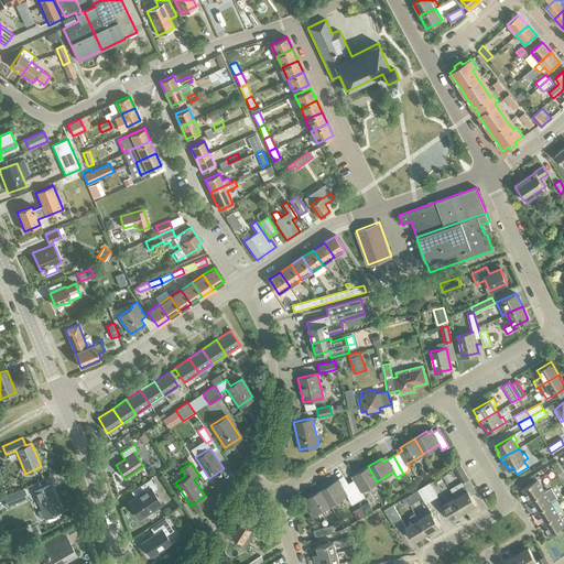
[(454,468),(462,481),(467,478),(459,465),(454,468)]
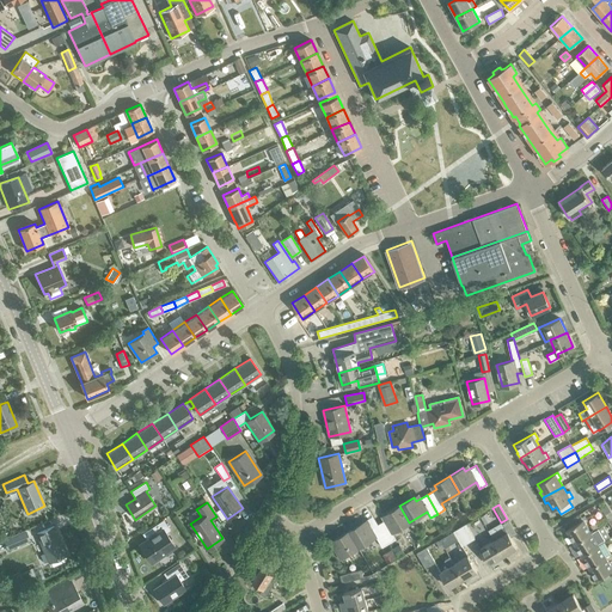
[(609,522),(611,519),(611,513),(607,505),(601,509),(609,522)]
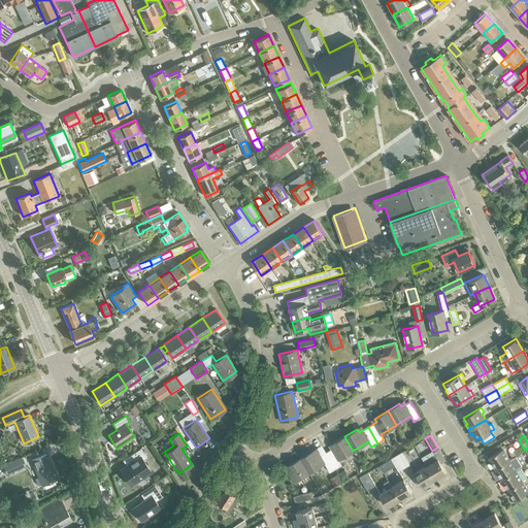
[(338,459),(353,451),(344,436),(332,443),(334,447),(326,452),(335,468),(341,465),(338,459)]
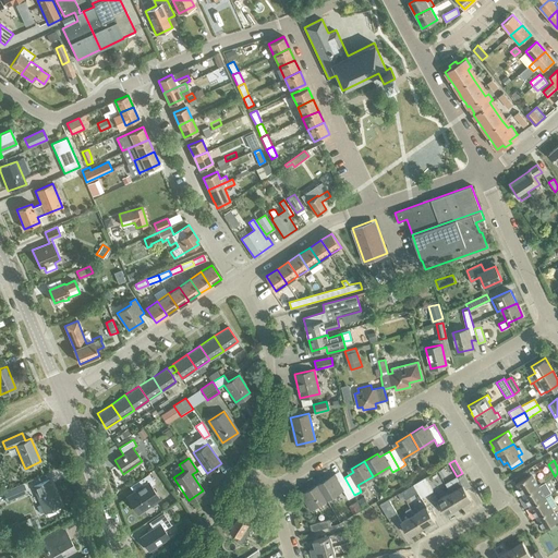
[(126,497),(137,513),(159,499),(150,487),(155,484),(148,474),(129,487),(133,493),(126,497)]
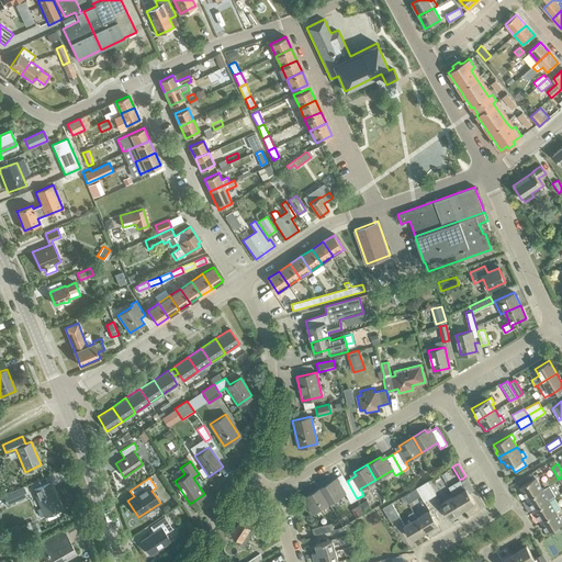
[(526,498),(542,490),(535,478),(519,487),(526,498)]
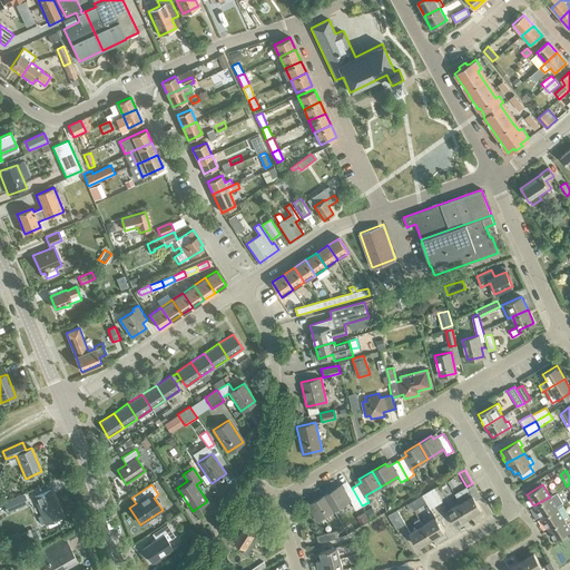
[(550,489),(552,494),(560,490),(557,484),(550,489)]
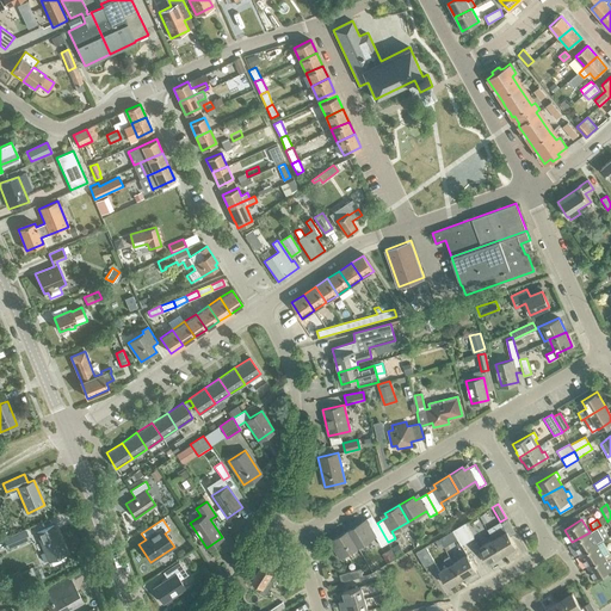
[(388,542),(377,523),(370,526),(368,523),(364,525),(362,522),(347,530),(357,547),(375,536),(381,545),(388,542)]
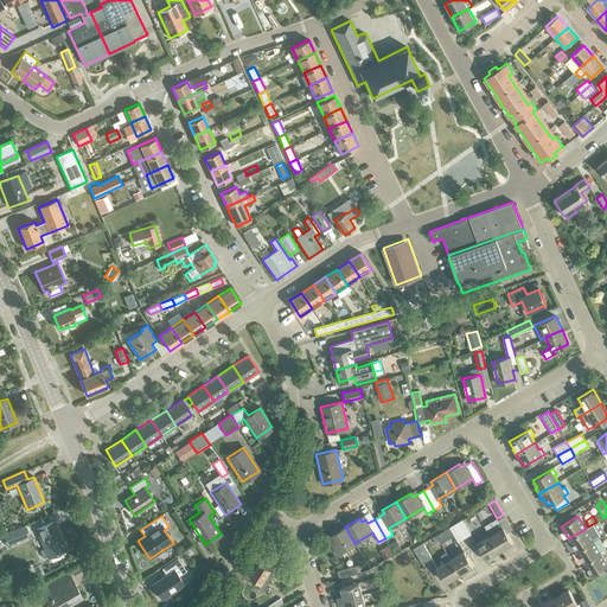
[(455,524),(464,538),(471,535),(461,519),(455,524)]
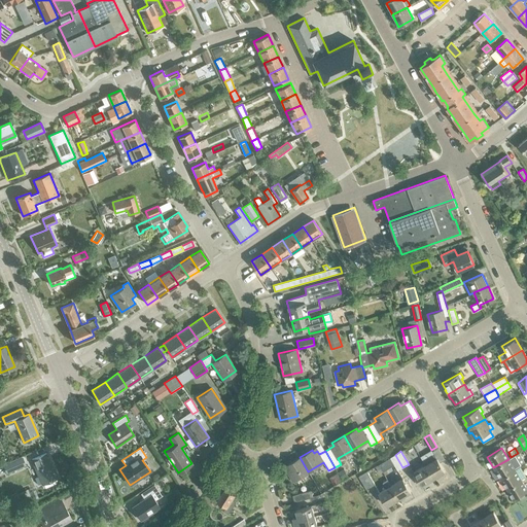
[(32,459),(42,484),(57,478),(46,453),(32,459)]
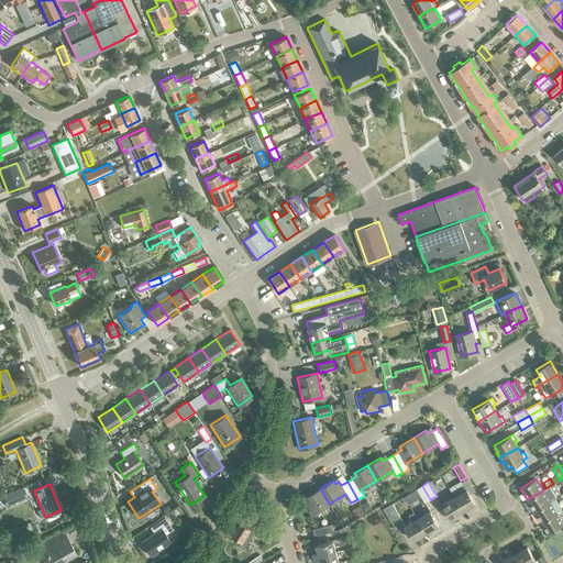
[(451,493),(454,497),(462,511),(475,504),(466,489),(463,485),(451,493)]
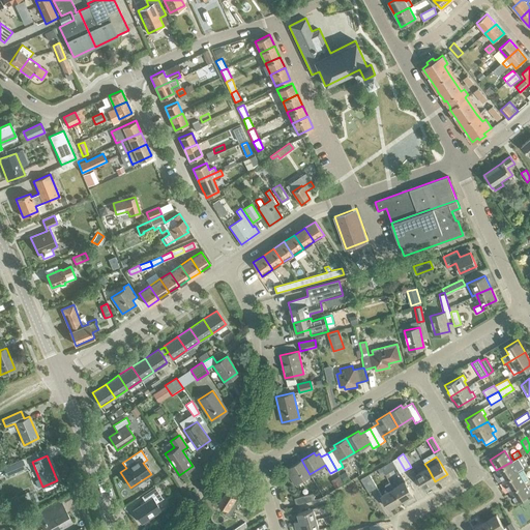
[(400,473),(405,470),(398,458),(391,461),(400,473)]
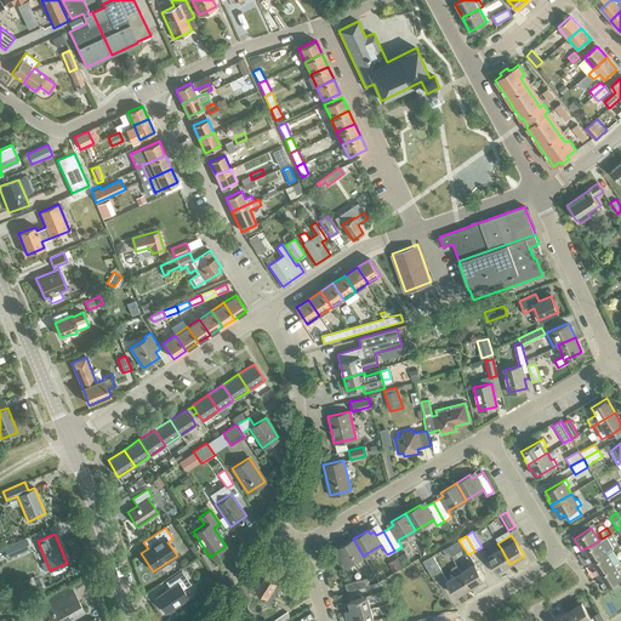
[(345,567),(363,556),(353,539),(339,547),(340,552),(337,553),(345,567)]
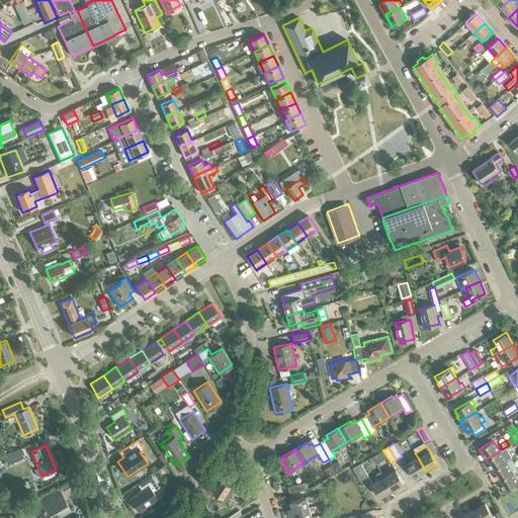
[(22,450),(3,458),(7,466),(26,457),(22,450)]
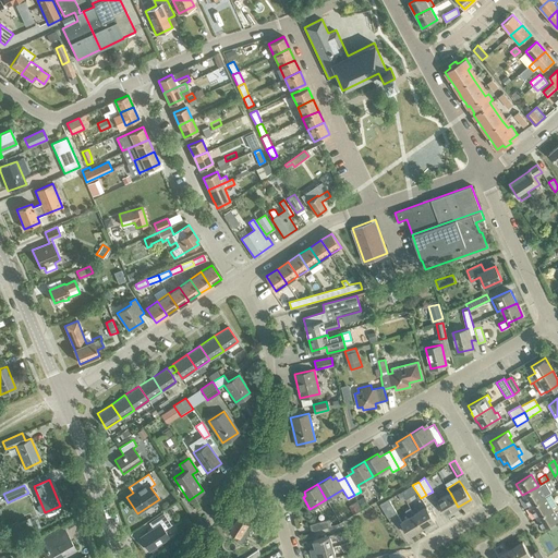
[(529,506),(545,497),(538,486),(522,495),(529,506)]
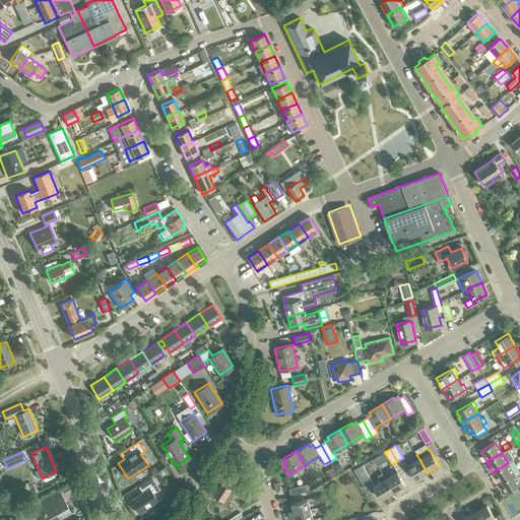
[(415,479),(427,472),(419,459),(407,466),(415,479)]
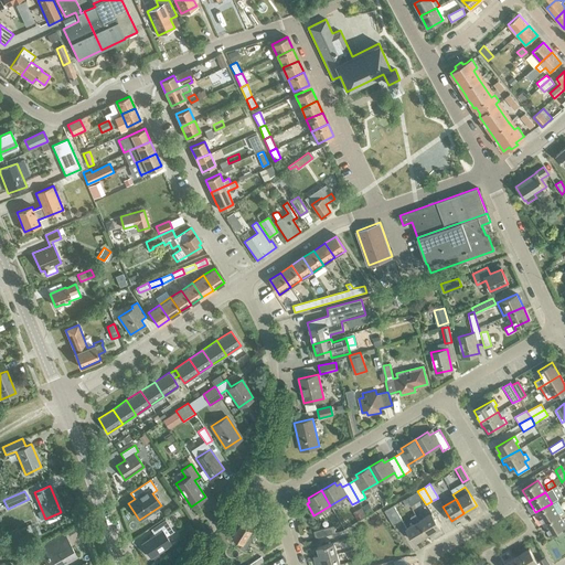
[(542,524),(558,514),(557,514),(564,511),(557,500),(552,503),(535,512),(542,524)]
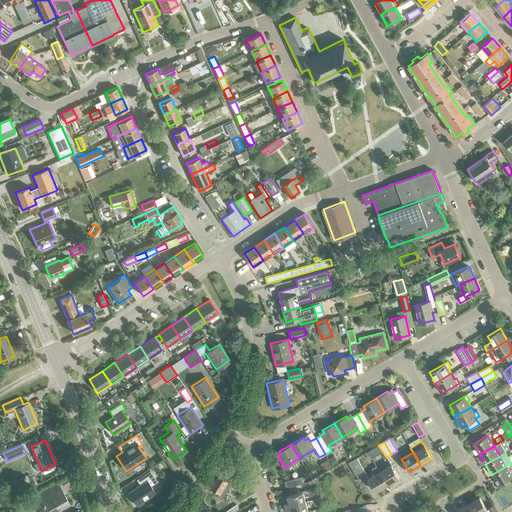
[(348,463),(355,475),(363,470),(356,458),(348,463)]
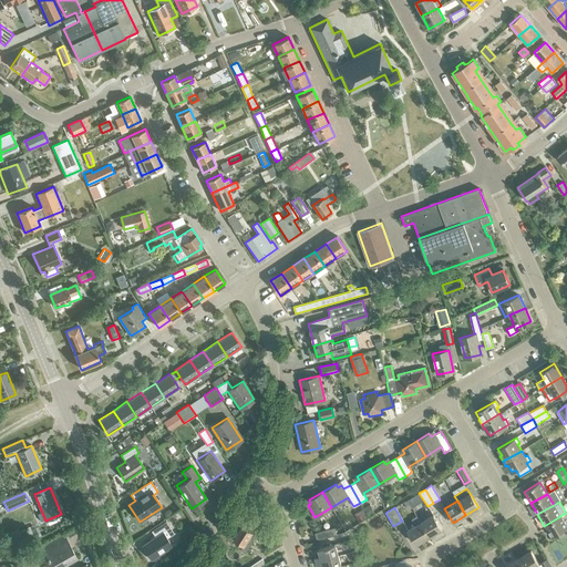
[(420,523),(429,536),(441,529),(433,515),(420,523)]
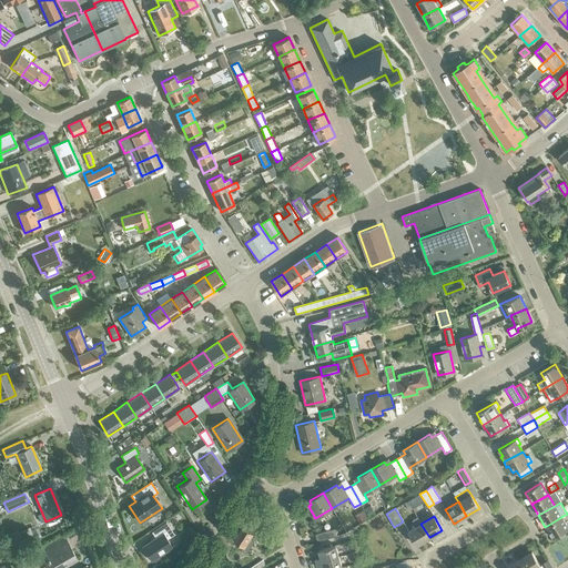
[(429,537),(421,524),(417,517),(412,520),(416,526),(408,530),(416,545),(429,537)]
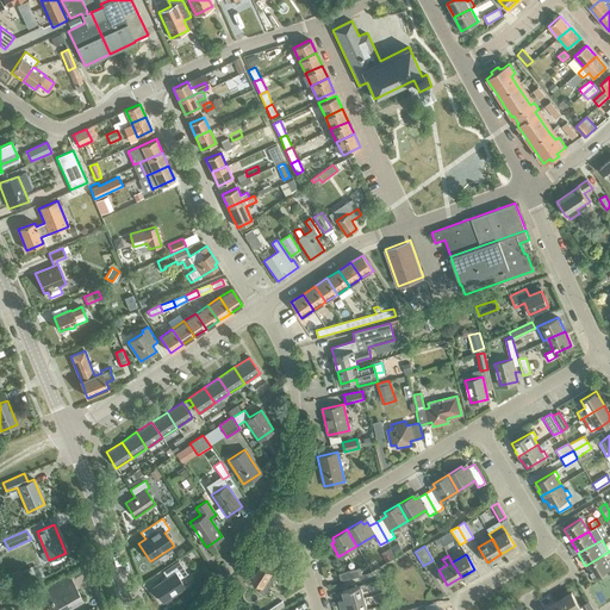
[(603,555),(585,566),(593,578),(609,568),(603,555)]
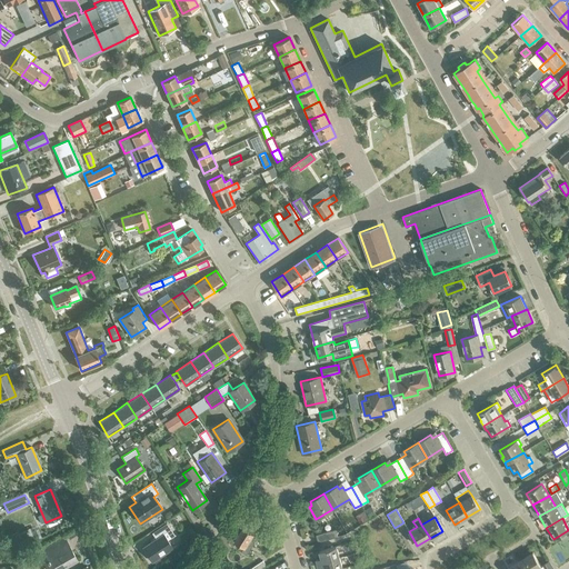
[(142,548),(152,562),(172,549),(162,535),(170,530),(166,523),(151,533),(156,539),(142,548)]
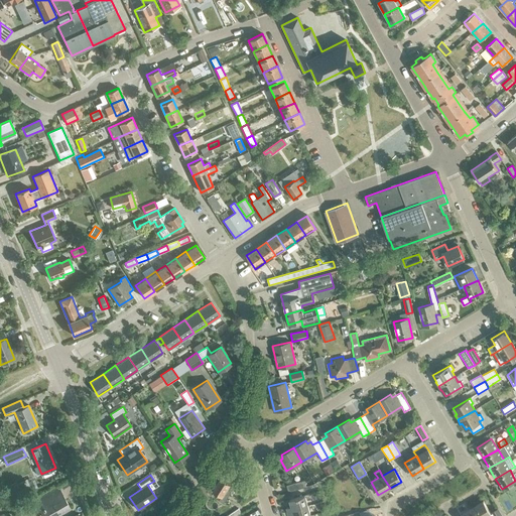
[(219,500),(223,503),(233,487),(220,479),(212,492),(221,497),(219,500)]
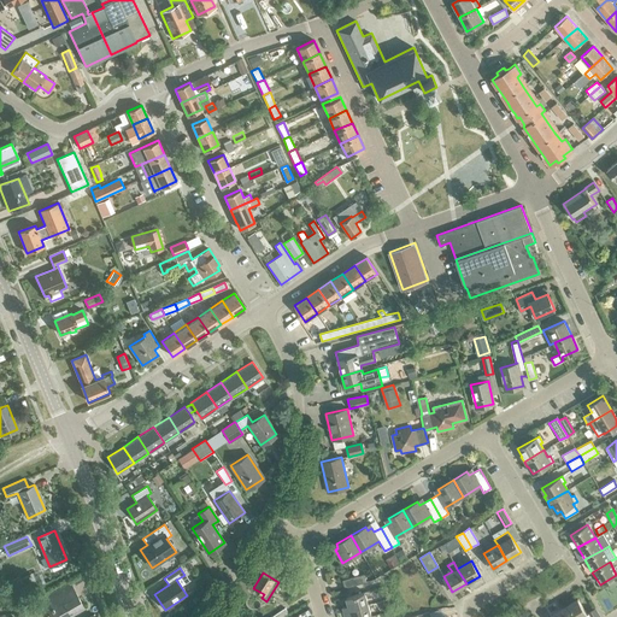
[(342,580),(344,587),(365,581),(363,574),(342,580)]
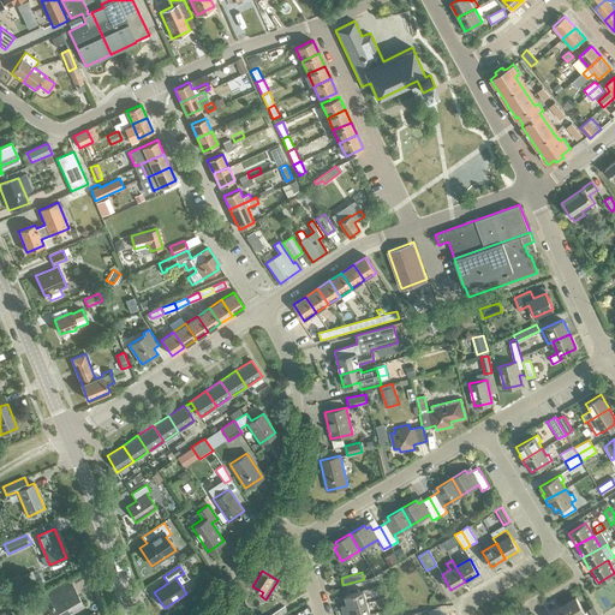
[(69,614),(71,614),(69,611),(82,604),(70,581),(46,596),(55,614),(69,614)]
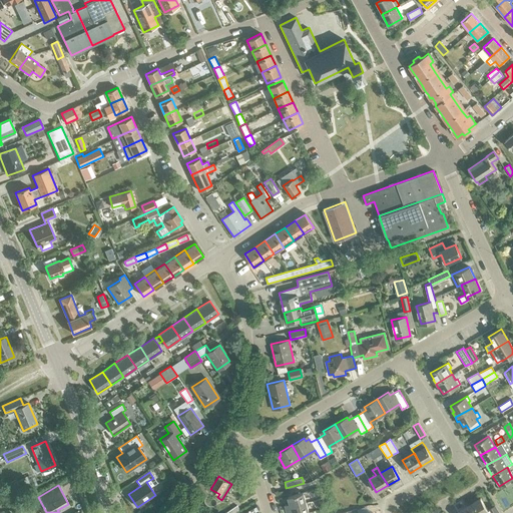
[(286,508),(306,503),(303,492),(288,497),(289,502),(285,504),(286,508)]
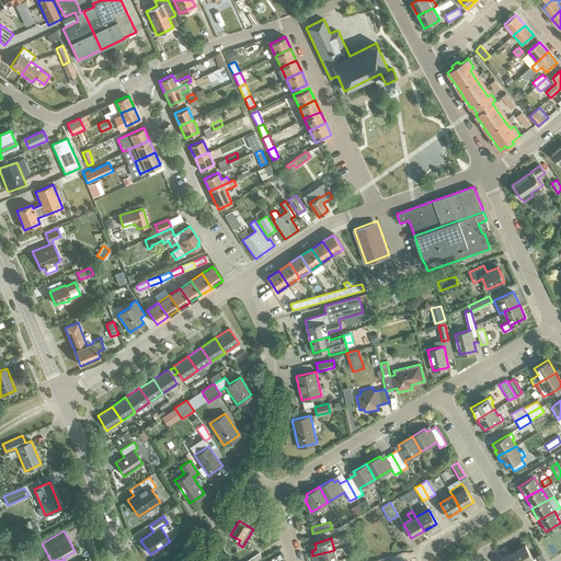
[(512,552),(516,560),(544,560),(540,553),(534,557),(535,558),(533,559),(524,545),(512,552)]
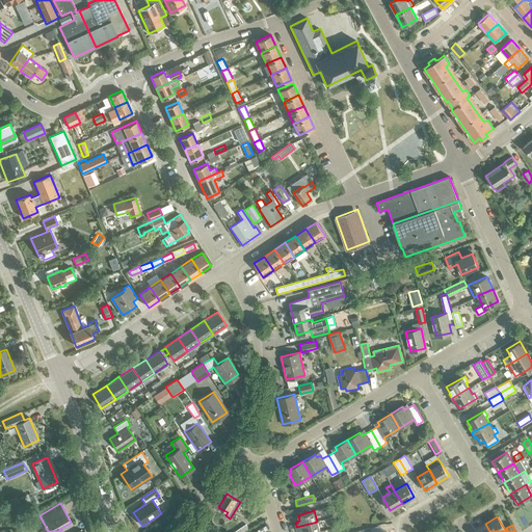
[(302,531),(317,531),(319,531),(317,522),(296,527),(297,531),(302,530),(302,531)]
